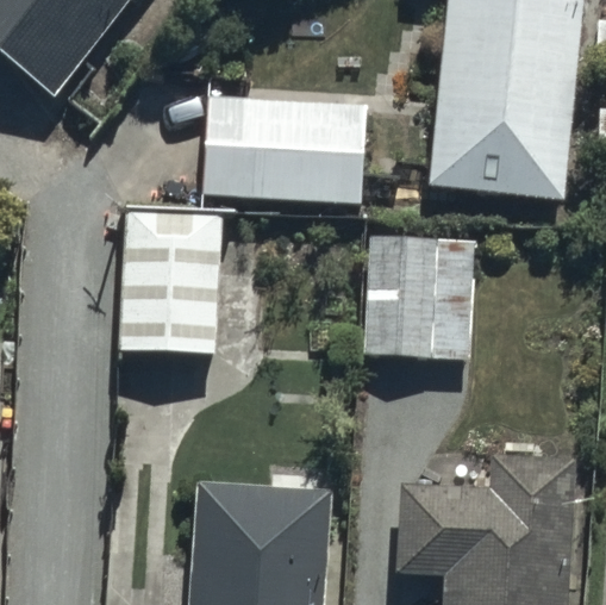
[(0,0),(0,51),(55,94),(127,0),(0,0)]
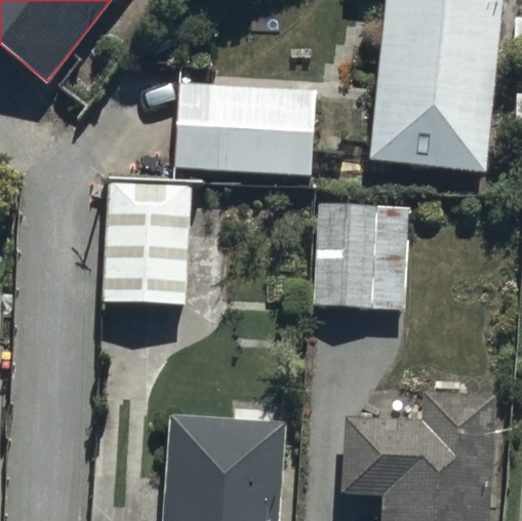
[(384,0),(368,158),(484,169),(502,0),(384,0)]
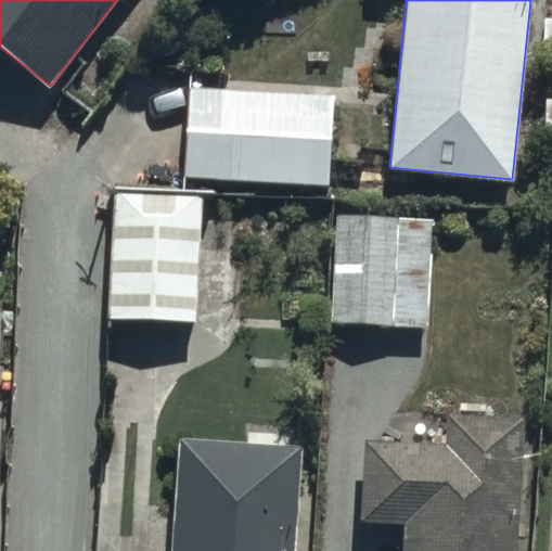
[(334,93),(189,87),(184,179),(330,186),(334,93)]
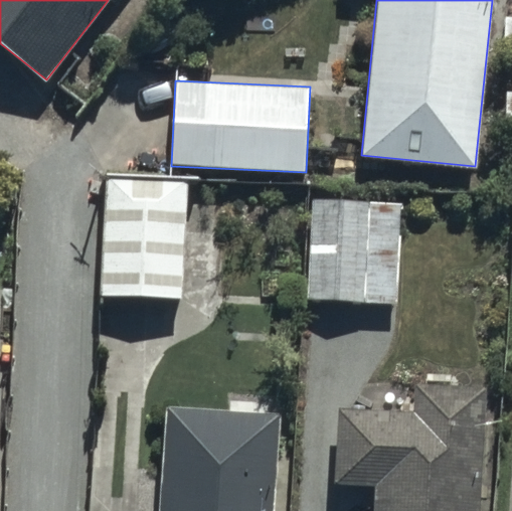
[(511,101),(507,101),(502,167),(511,167),(511,101)]
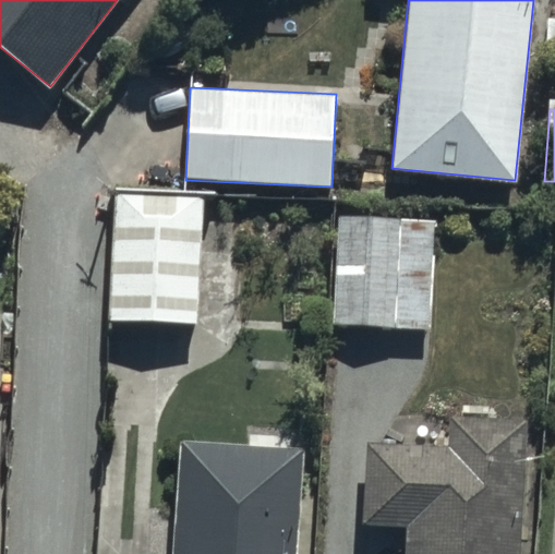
[(202,193),(113,191),(110,321),(198,323),(202,193)]
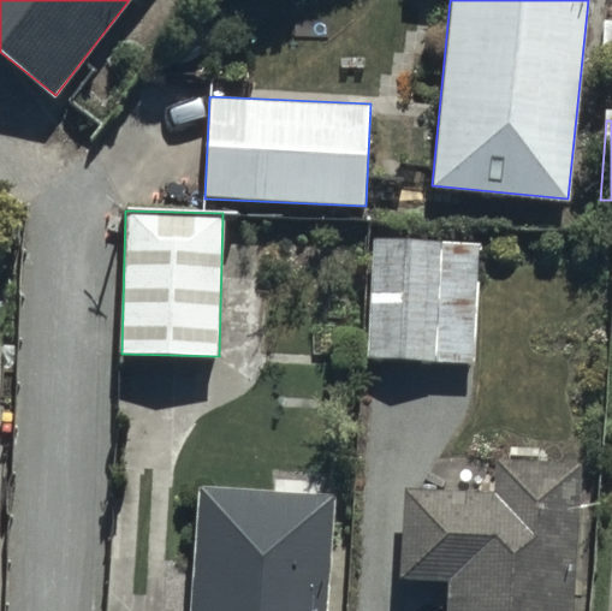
[(481,242),(372,238),(368,357),(477,361),(481,242)]
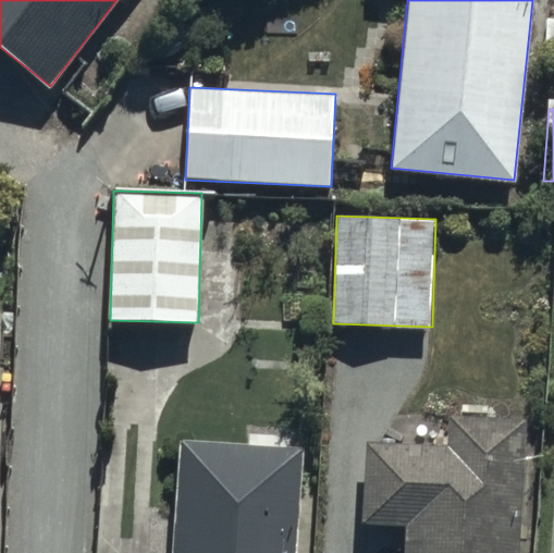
[(516,552),(524,417),(450,414),(448,443),(367,439),(364,524),(406,526),(404,552),(516,552)]
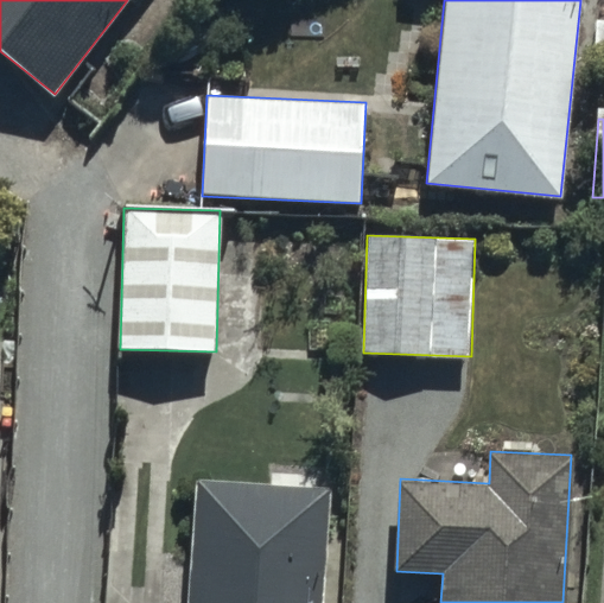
[(320,602),(328,489),(195,483),(189,602),(320,602)]
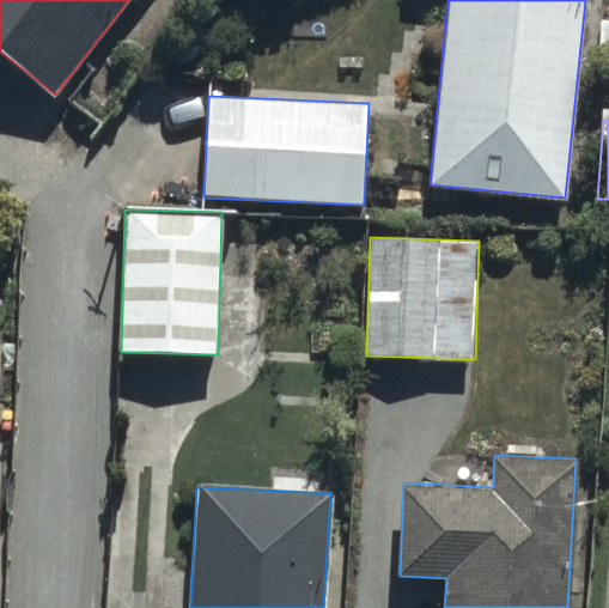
All buildings are outlined.
